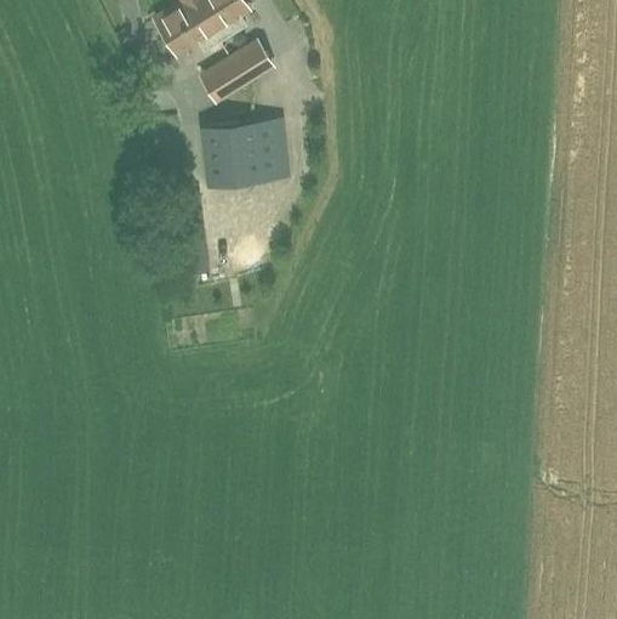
[(182,0),(184,4),(158,21),(180,55),(200,43),(207,52),(249,27),(243,17),(251,11),(243,0),(182,0)]
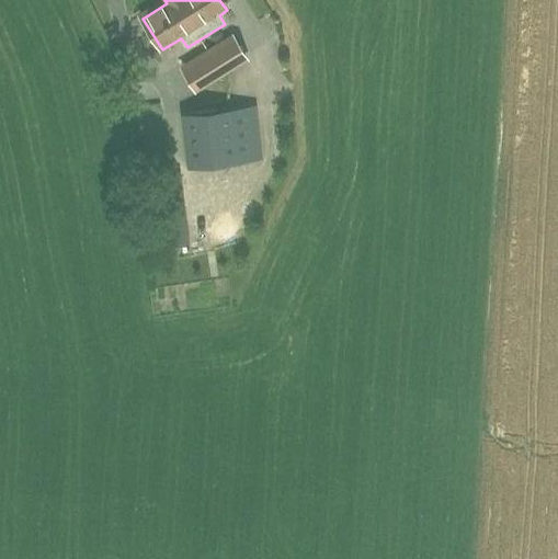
[(203,58),(217,80),(250,60),(236,37),(203,58)]
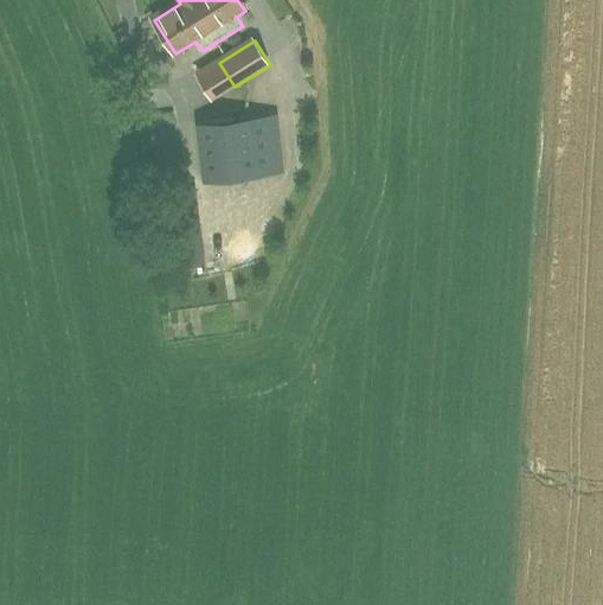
[(220,182),(283,174),(276,118),(199,127),(204,166),(220,182)]
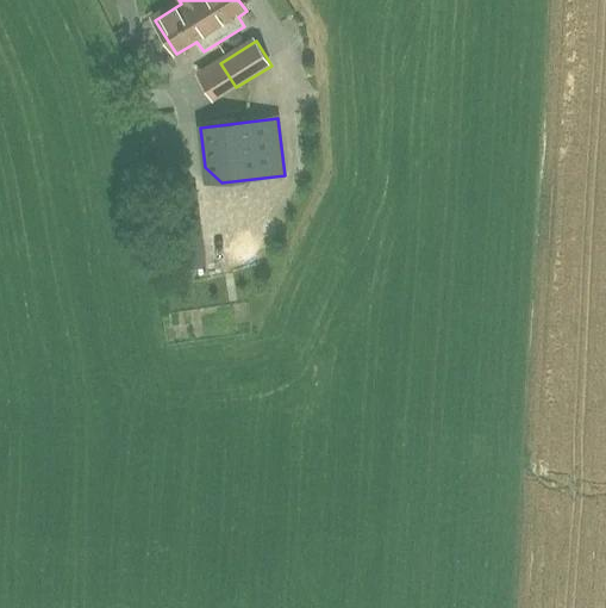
[(197,192),(167,196),(177,272),(207,268),(197,192)]
